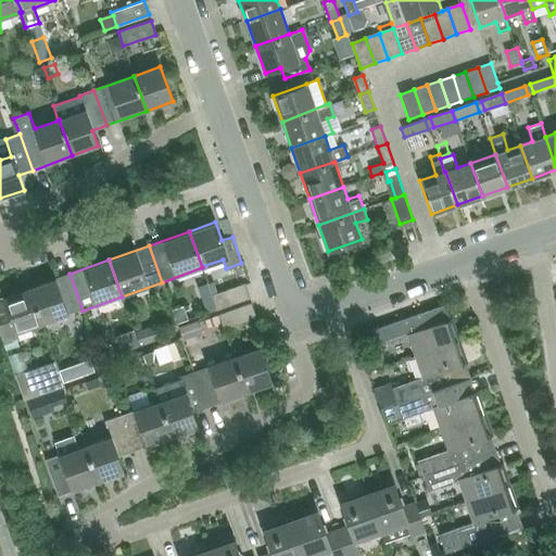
[(42,325),(83,311),(70,274),(29,288),(42,325)]
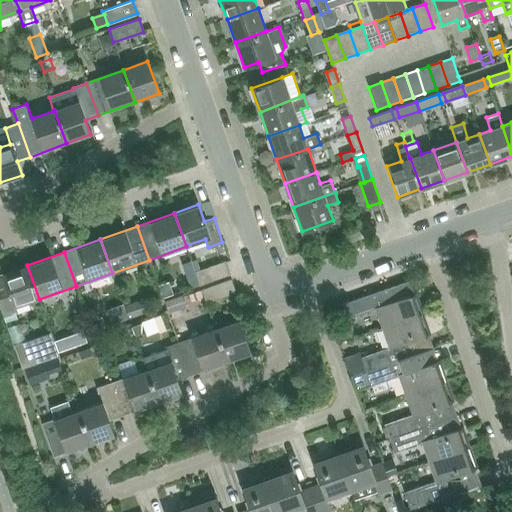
[(199,285),(229,274),(225,261),(195,272),(199,285)]
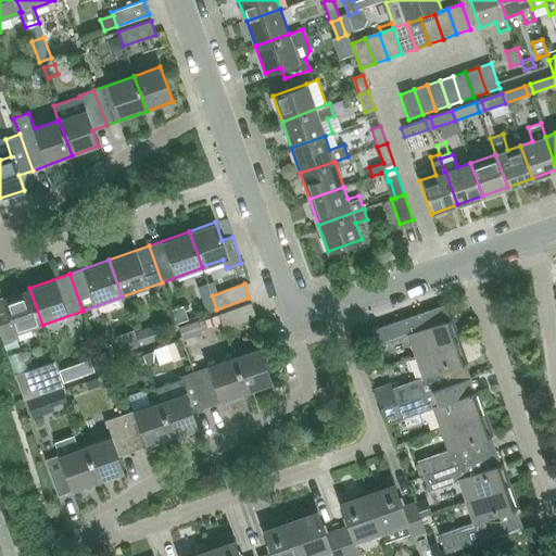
[(17,333),(42,325),(29,288),(0,298),(0,332),(2,339),(4,344),(19,340),(17,333)]
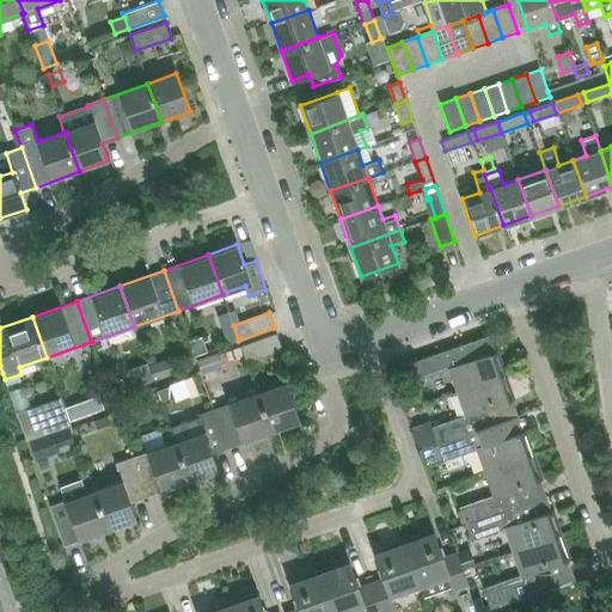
[(246,362),(282,349),(276,334),(240,346),(246,362)]
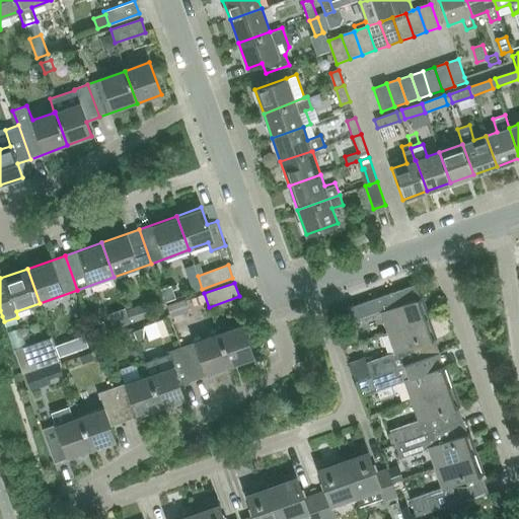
[(171,285),(160,289),(165,301),(175,298),(171,285)]
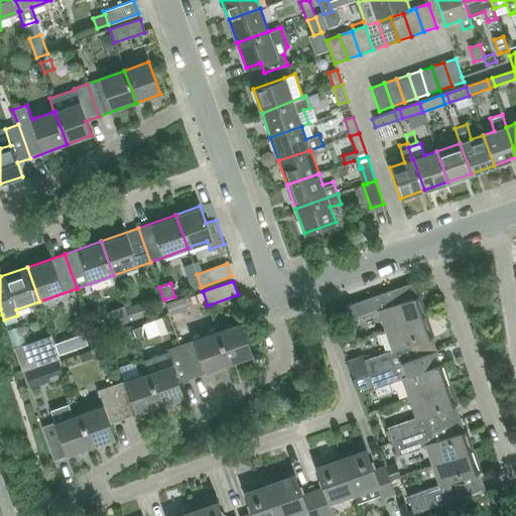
[(426,316),(419,295),(394,304),(390,290),(345,306),(350,319),(377,309),(384,331),(426,316)]
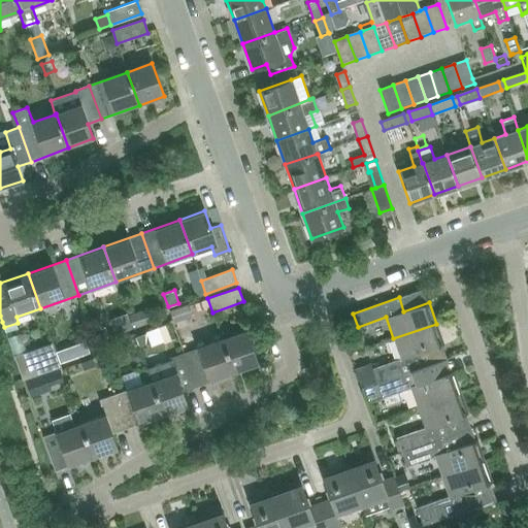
[(205,299),(195,302),(198,309),(208,306),(205,299)]
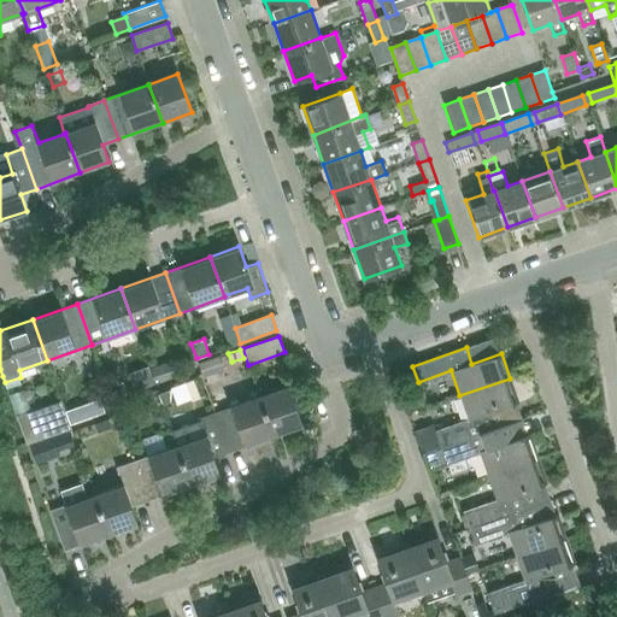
[(219,357),(199,364),(203,371),(204,377),(224,369),(219,357)]
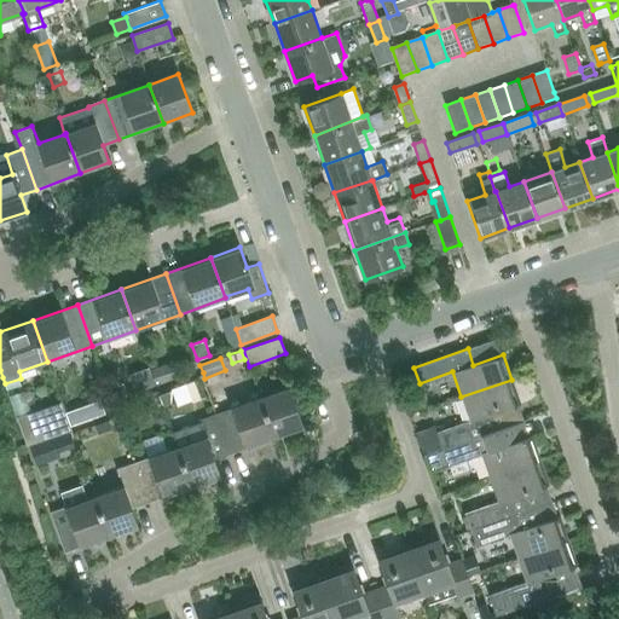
[(109,372),(102,376),(111,401),(127,394),(123,385),(115,387),(109,372)]
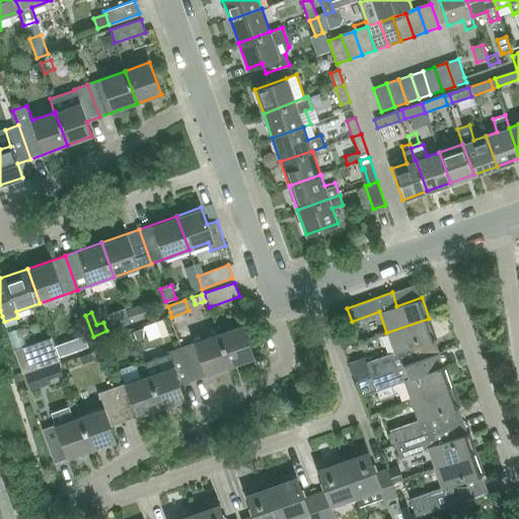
[(429,318),(386,332),(393,351),(365,360),(370,376),(439,353),(439,352),(416,360),(412,348),(436,339),(429,318)]
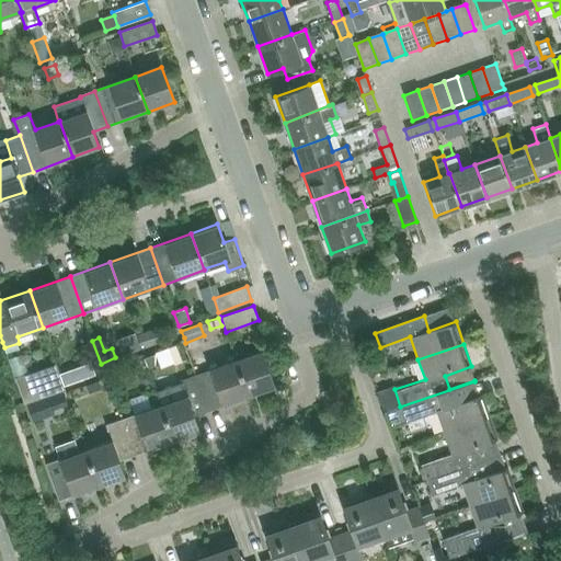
[(236,359),(248,396),(275,387),(262,350),(236,359)]
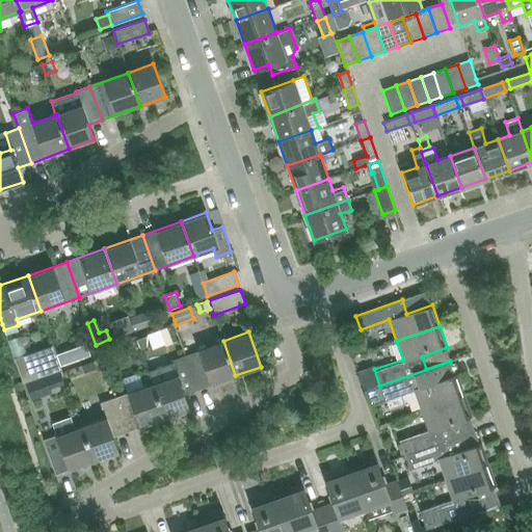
[(148,335),(137,339),(140,346),(152,345),(148,335)]
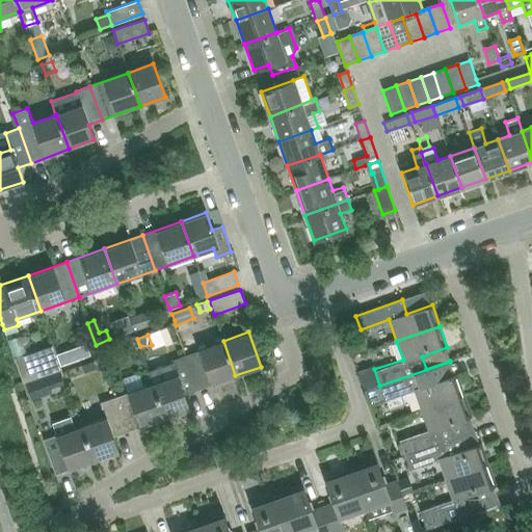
[(196,389),(235,375),(223,341),(185,353),(196,389)]
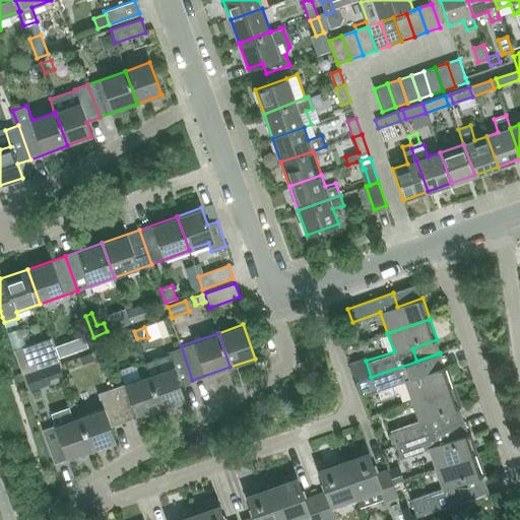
[(43,367),(59,361),(51,337),(14,350),(22,374),(24,373),(43,367)]
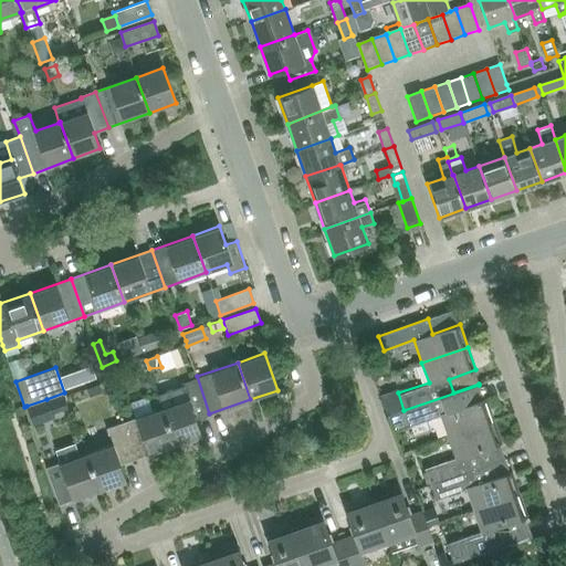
[(150,375),(139,379),(142,385),(148,387),(154,386),(150,375)]
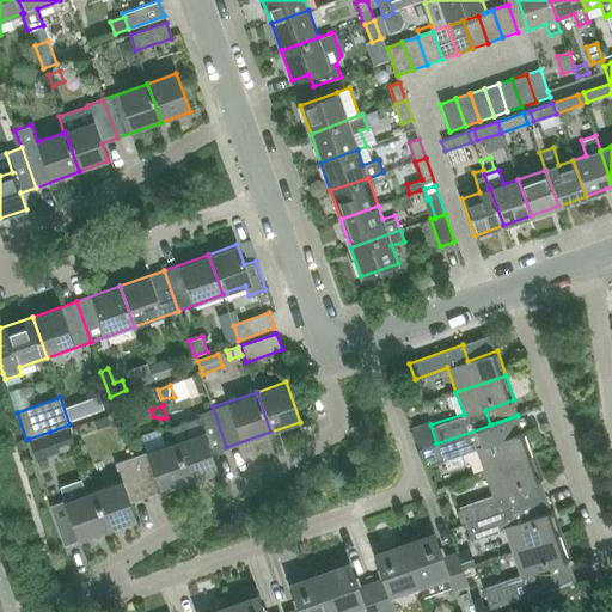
[(212,452),(226,447),(213,407),(196,412),(203,430),(175,440),(189,481),(218,471),(212,452)]
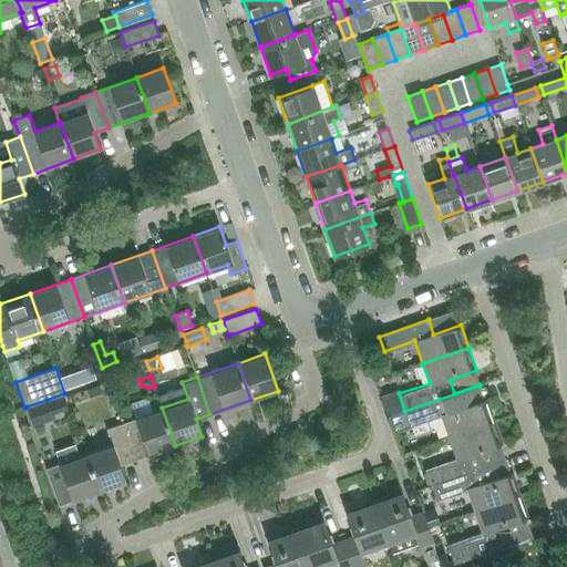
[(99,385),(88,389),(90,397),(102,392),(99,385)]
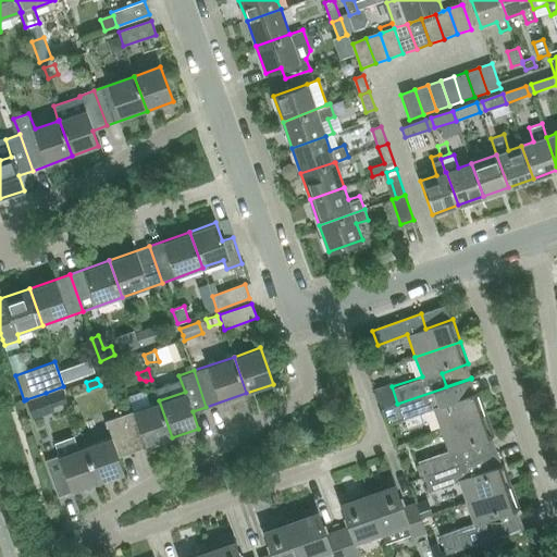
[(477,392),(471,379),(397,404),(401,417),(432,407),(440,430),(485,413),(478,392),(477,392)]
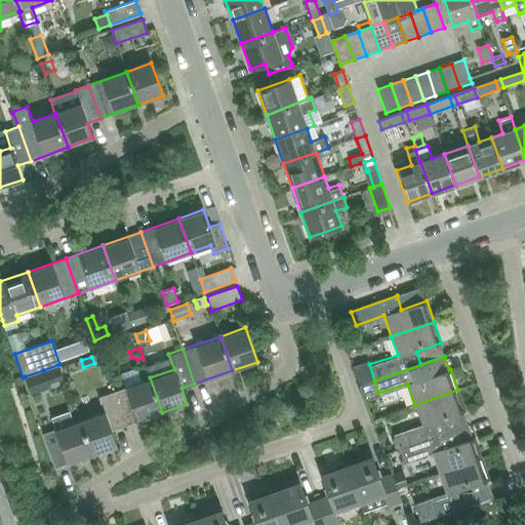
[(368,363),(354,368),(360,386),(374,380),(369,364),(368,363)]
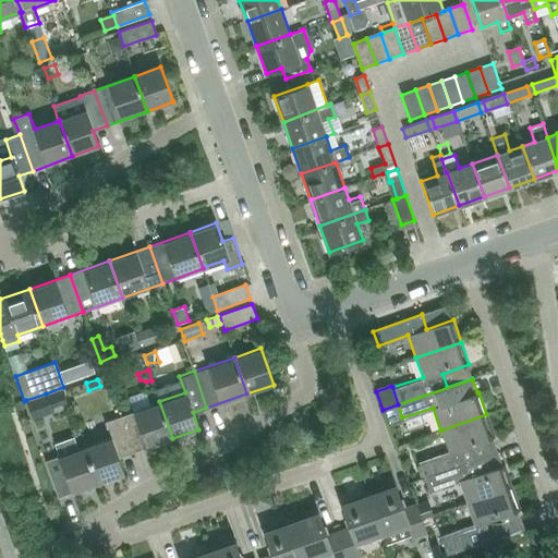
[(46,393),(26,400),(33,420),(52,413),(46,393)]
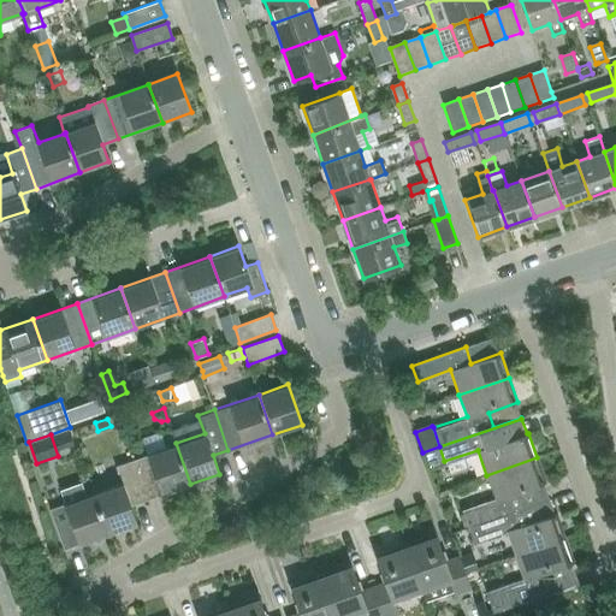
[(146,498),(190,484),(176,443),(131,458),(146,498)]
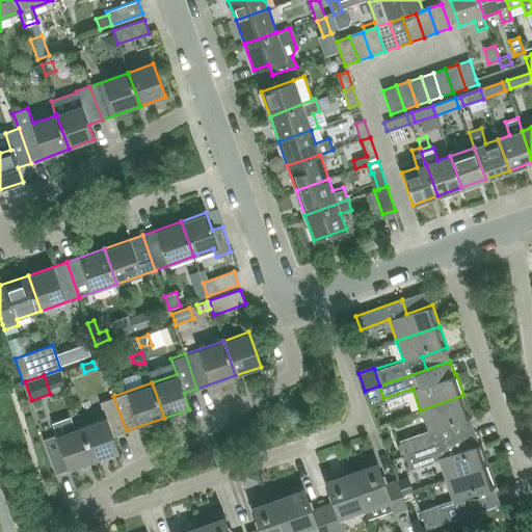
[(446,425),(470,417),(471,417),(463,395),(420,410),(426,428),(398,439),(404,455),(474,430),(453,437),(450,427),(447,428),(446,425)]
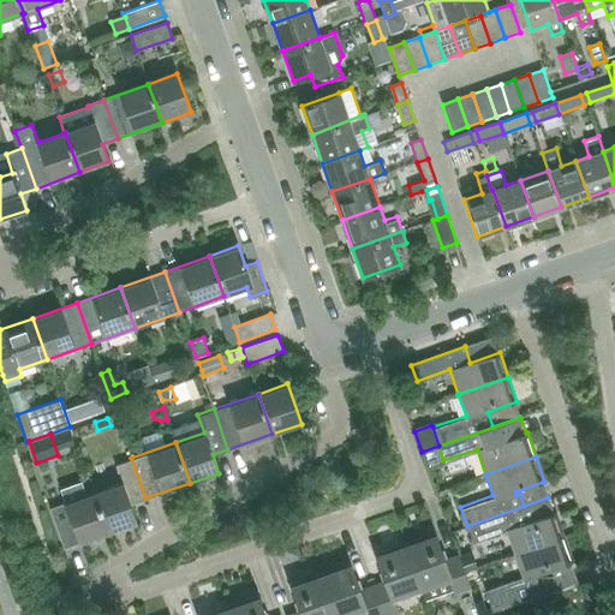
[(131,503),(145,497),(131,458),(115,464),(123,483),(95,493),(108,532),(137,523),(131,503)]
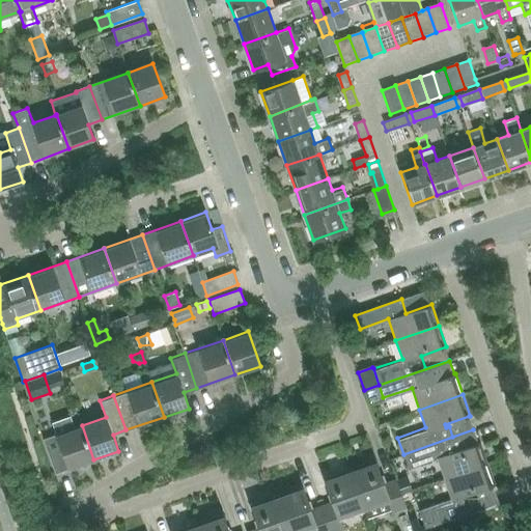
[(55,472),(93,459),(82,425),(44,440),(55,472)]
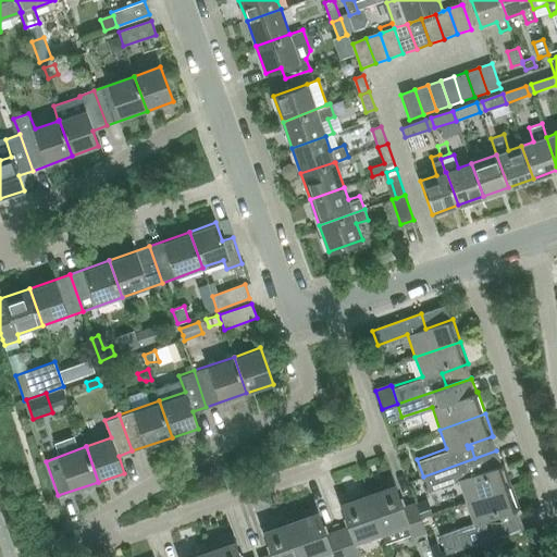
[(484,456),(497,452),(496,450),(423,477),(428,489),(457,479),(466,503),(510,486),(503,465),(490,469),(484,456)]
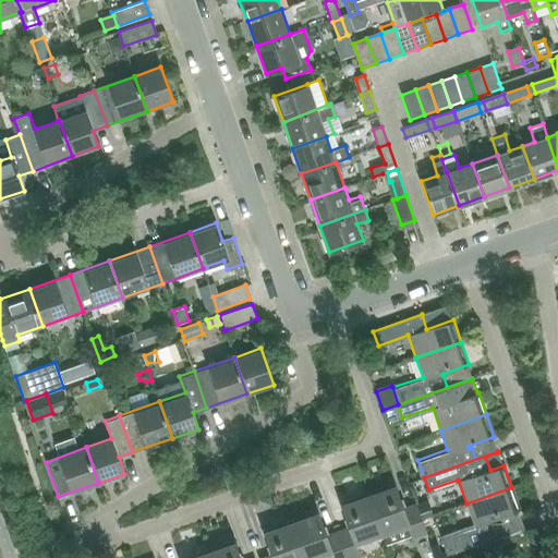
[(367,493),(381,533),(386,531),(389,542),(411,534),(413,537),(425,533),(415,504),(402,508),(393,483),(367,493)]
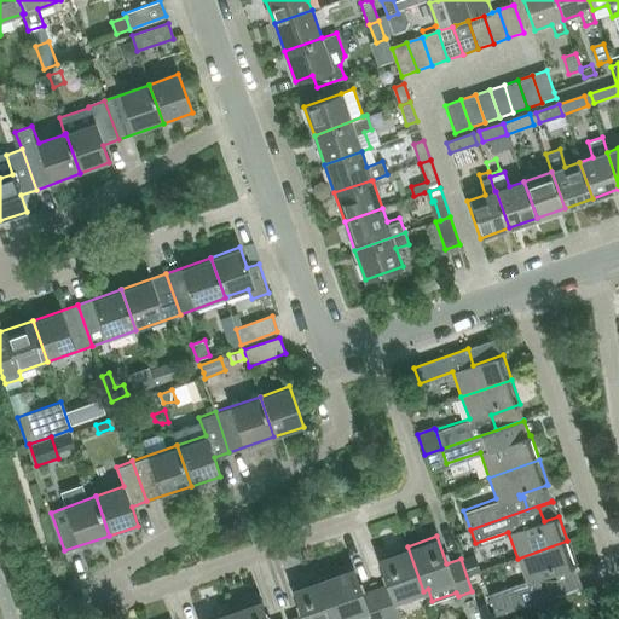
[(567,541),(518,559),(525,579),(486,591),(493,612),(495,612),(580,584),(579,582),(571,585),(567,576),(557,579),(555,573),(576,566),(567,541)]
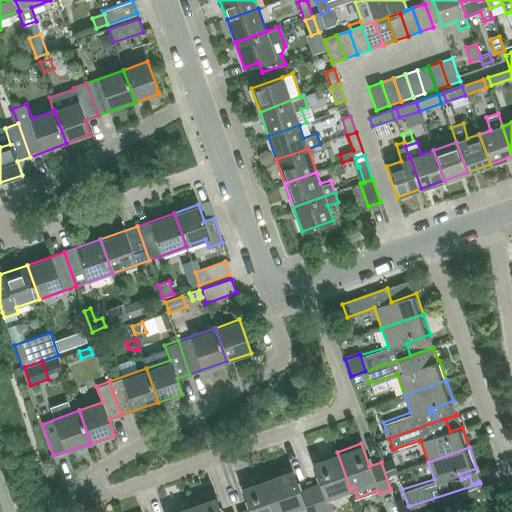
[(326,497),(350,489),(337,452),(312,460),(321,484),(310,488),(318,511),(325,511),(331,510),(326,497)]
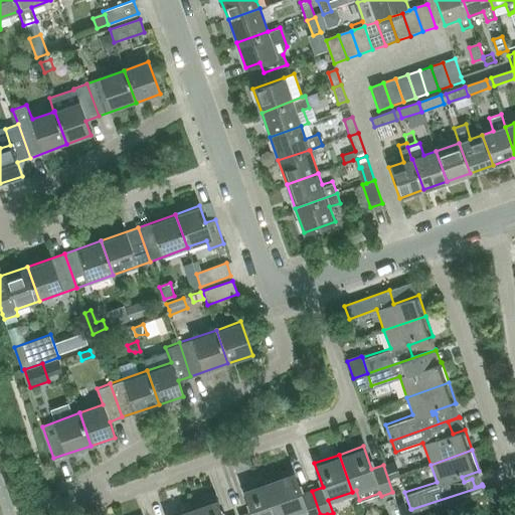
[(396,465),(385,469),(389,479),(400,475),(396,465)]
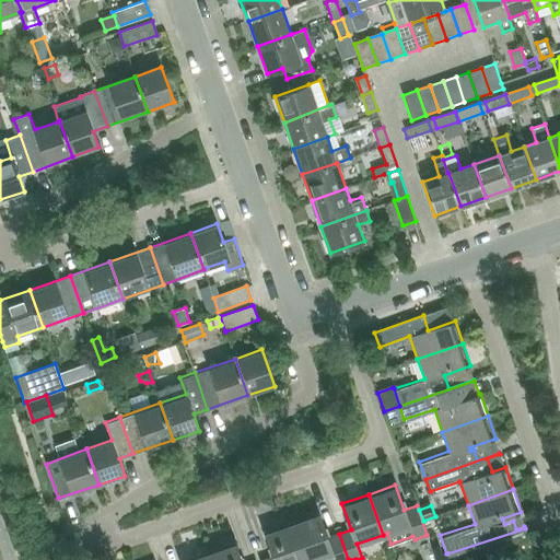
[(327,538),(317,512),(291,522),(304,559),(311,559),(331,552),(334,559),(348,559),(339,534),(327,538)]
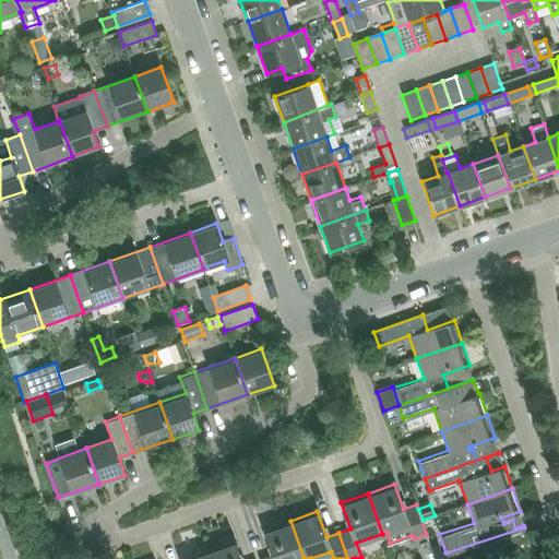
[(304,558),(290,521),(264,530),(273,556),(264,558),(304,558)]
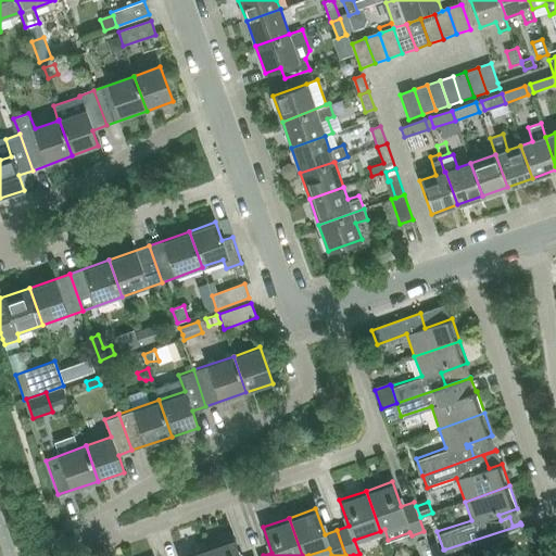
[(206,547),(209,555),(238,555),(232,538),(206,547)]
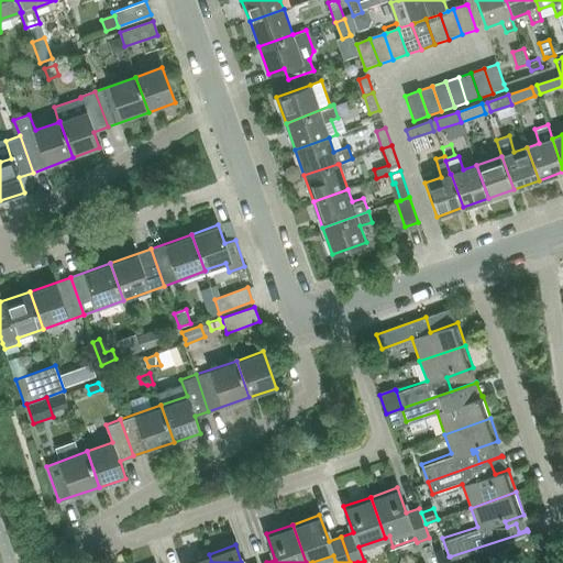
[(438,562),(452,562),(450,556),(449,556),(446,558),(442,547),(433,550),(438,562)]
